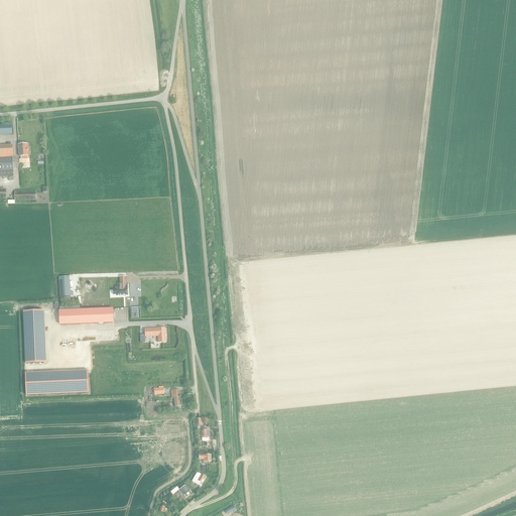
[(12,125),(9,125),(9,123),(1,123),(1,126),(0,125),(0,134),(12,134),(12,125)]
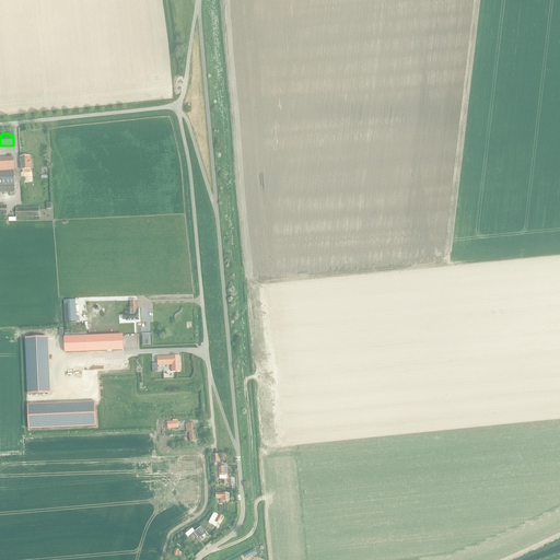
[(23,173),(28,173),(28,170),(31,170),(30,156),(20,158),(21,170),(23,170),(23,173)]
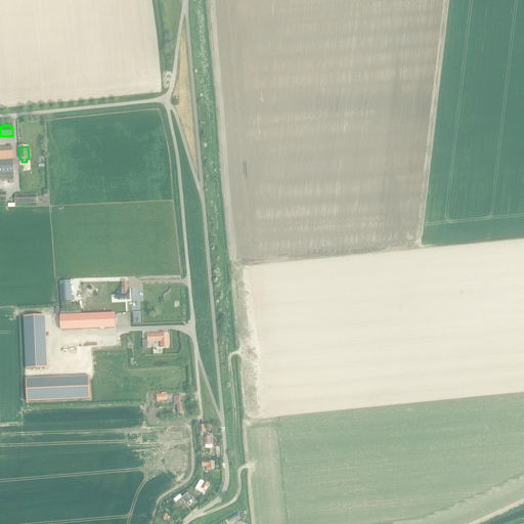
[(14,173),(13,160),(13,147),(0,147),(0,172),(1,182),(5,182),(5,180),(14,179),(14,173)]
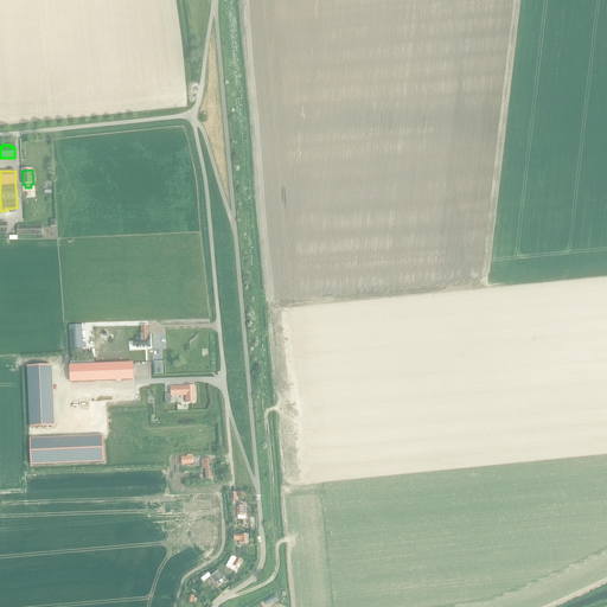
[(151,333),(149,333),(149,326),(141,326),(142,337),(138,337),(138,340),(134,340),(134,346),(138,346),(138,347),(151,347),(151,333)]
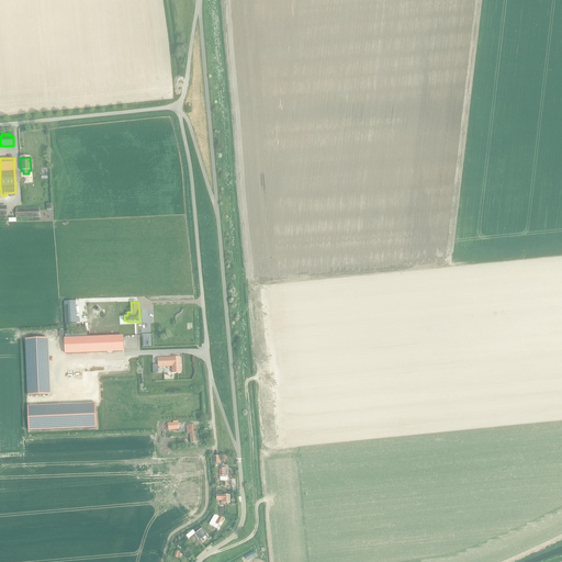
[(65,338),(66,355),(123,351),(122,336),(87,337),(87,334),(65,335),(66,338),(65,338)]
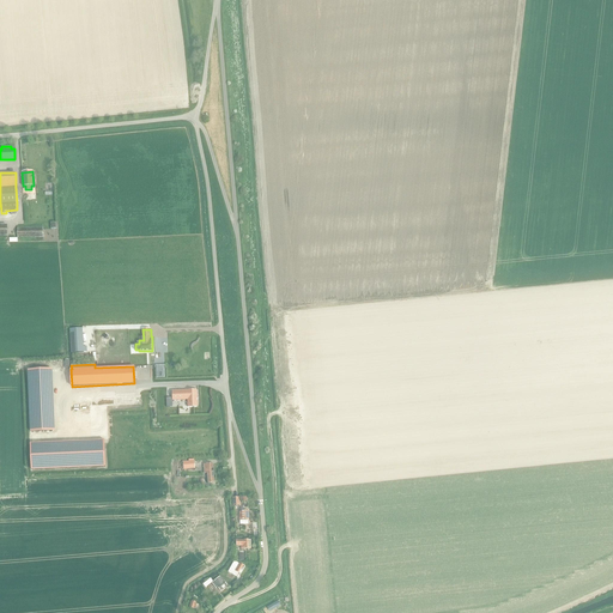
[(55,430),(53,370),(28,371),(31,431),(55,430)]
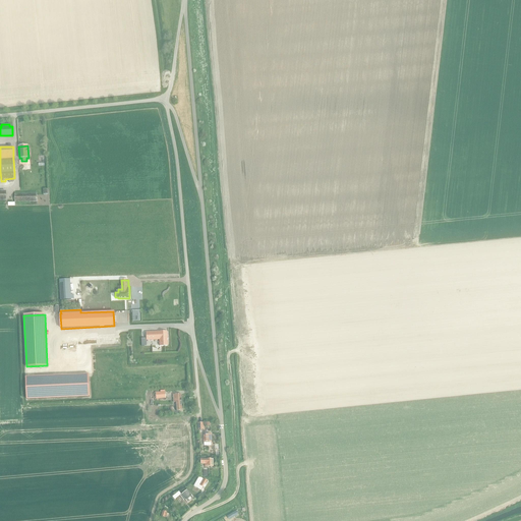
[(160,340),(160,346),(168,345),(167,331),(160,331),(160,332),(147,332),(147,340),(160,340)]
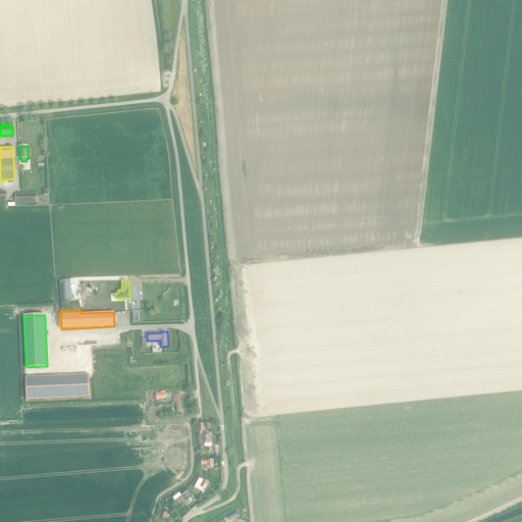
[(89,374),(27,377),(28,400),(90,398),(89,374)]
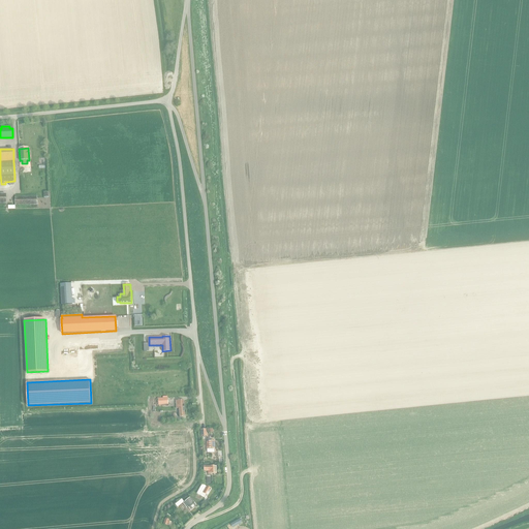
[(180,417),(185,416),(184,400),(176,401),(177,409),(180,408),(180,417)]
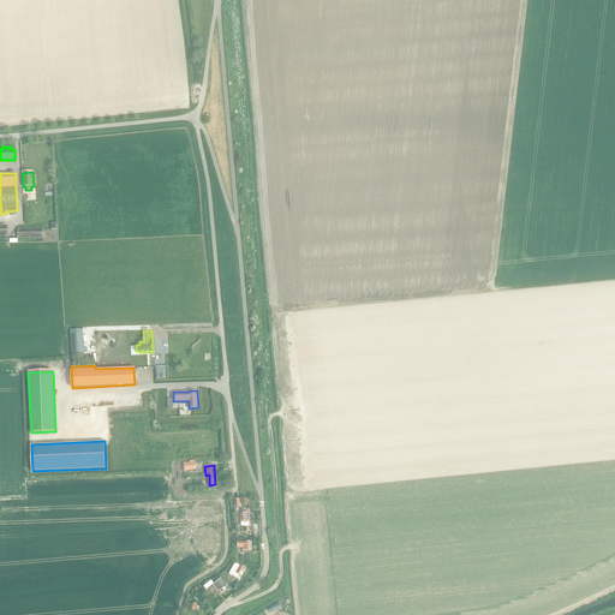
[(236,573),(242,575),(246,568),(240,565),(238,569),(237,568),(234,572),(236,573)]
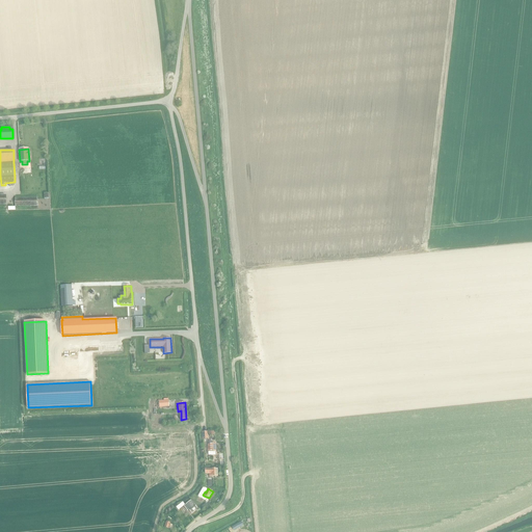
[(188,509),(191,513),(197,509),(192,501),(185,506),(187,510),(188,509)]
